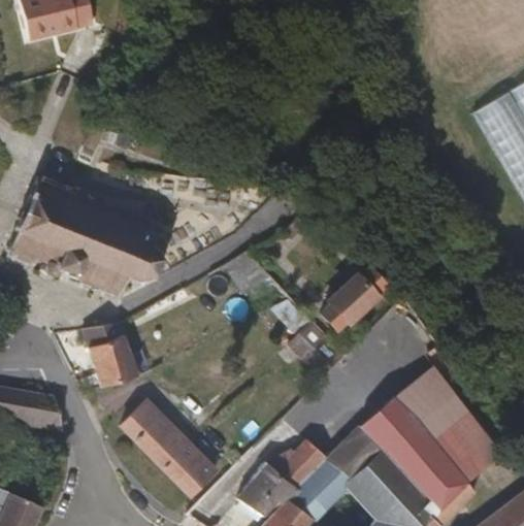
[(26,42),(91,22),(84,0),(19,0),(12,2),(26,42)]
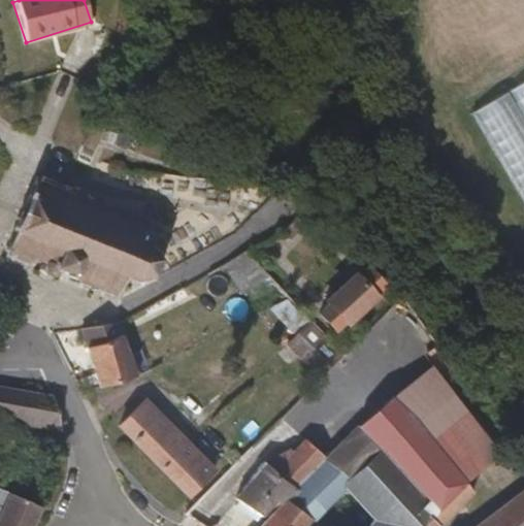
[(523,70),(466,101),(523,206),(523,70)]
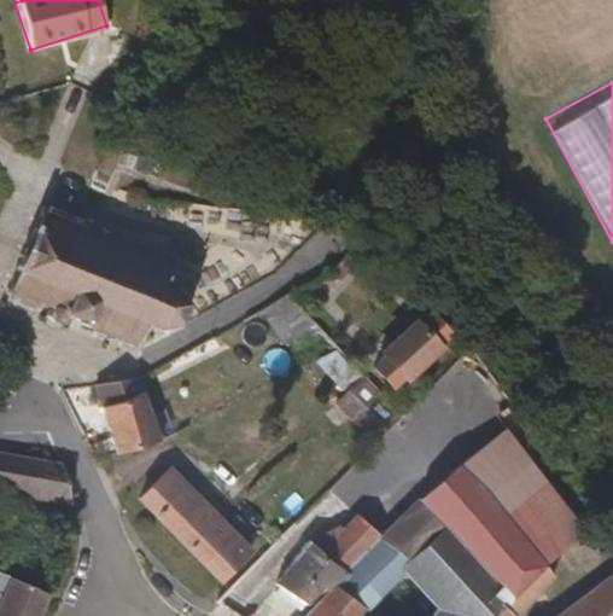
[(165,282),(171,257),(36,213),(0,296),(5,304),(4,311),(18,317),(22,321),(45,327),(50,344),(79,354),(87,338),(105,344),(107,350),(122,348),(136,350),(144,332),(156,335),(159,341),(167,338),(173,330),(182,332),(190,329),(185,323),(194,302),(184,295),(182,285),(177,282),(174,285),(165,282)]
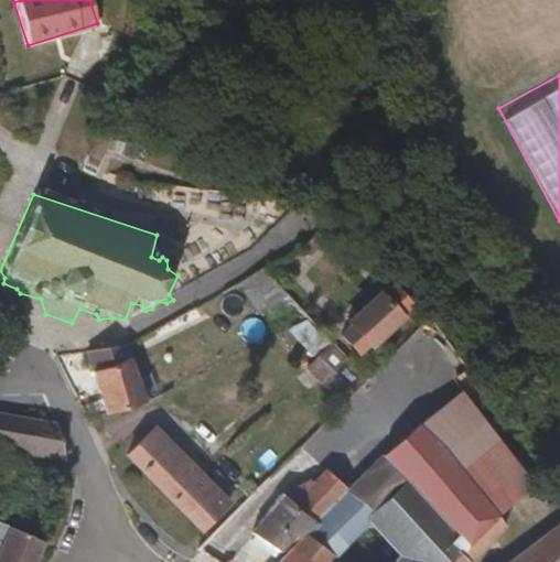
[(374,246),(365,239),(357,249),(366,256),(374,246)]
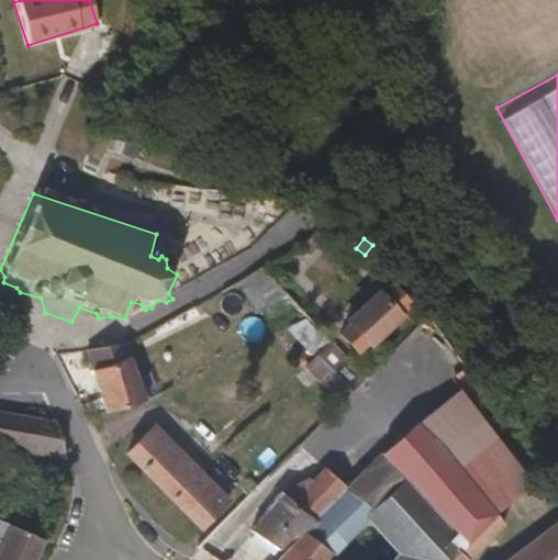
[(256,260),(231,280),(254,310),(279,289),(256,260)]
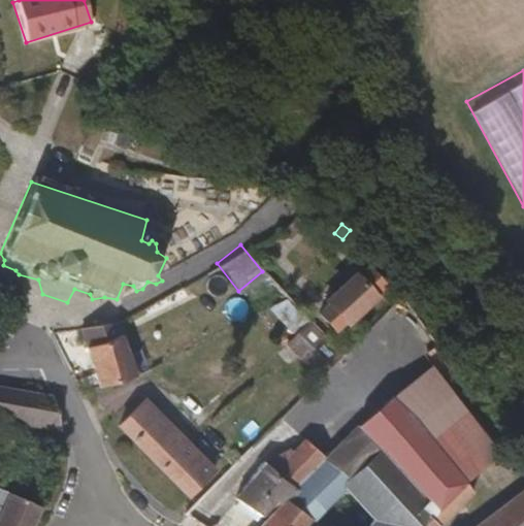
[(368,264),(367,264),(354,254),(349,261),(345,258),(317,299),(320,302),(318,306),(334,319),(337,315),(341,318),(371,274),(367,271),(371,266),(368,264)]
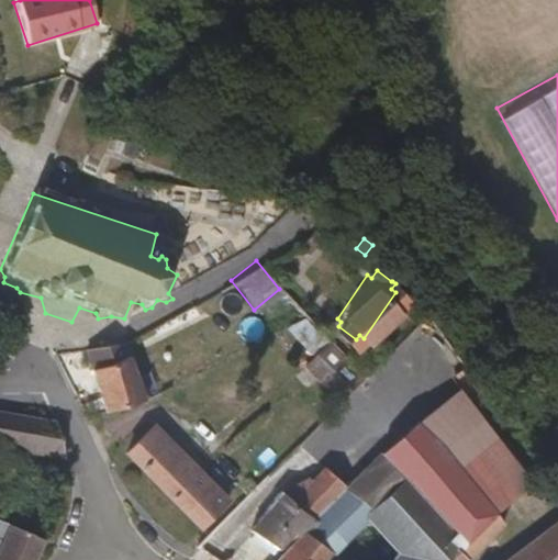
[(110,351),(98,353),(116,413),(153,402),(134,343),(110,351)]
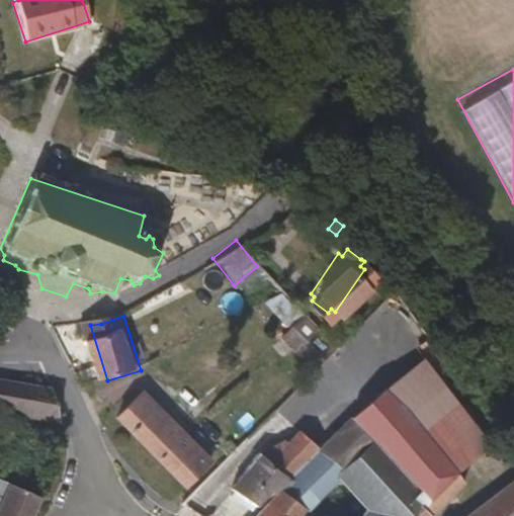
[(326,376),(339,365),(350,354),(343,347),(324,327),(319,322),(295,344),(326,376)]
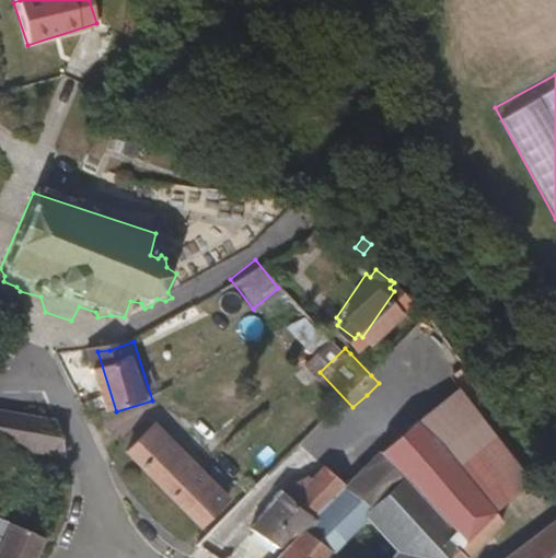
[(482,375),(481,374),(421,429),(482,504),(494,516),(532,481),(470,388),(482,376),(482,375)]
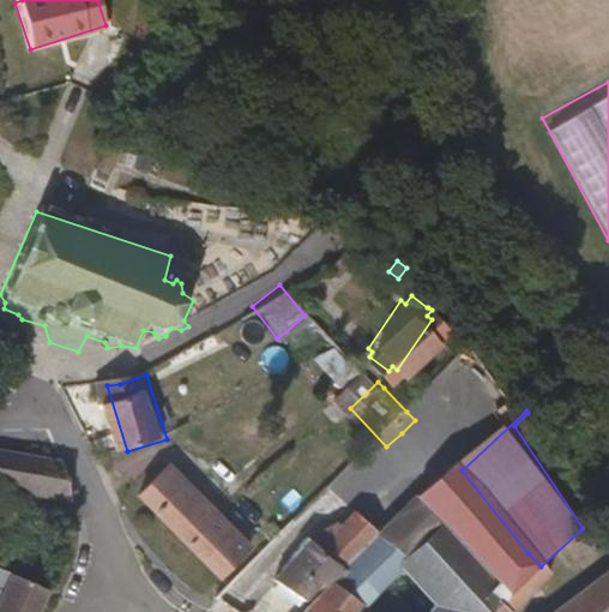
[(399,451),(410,442),(402,433),(386,447),(360,472),(368,481),(386,465),(390,466),(399,456),(399,451)]
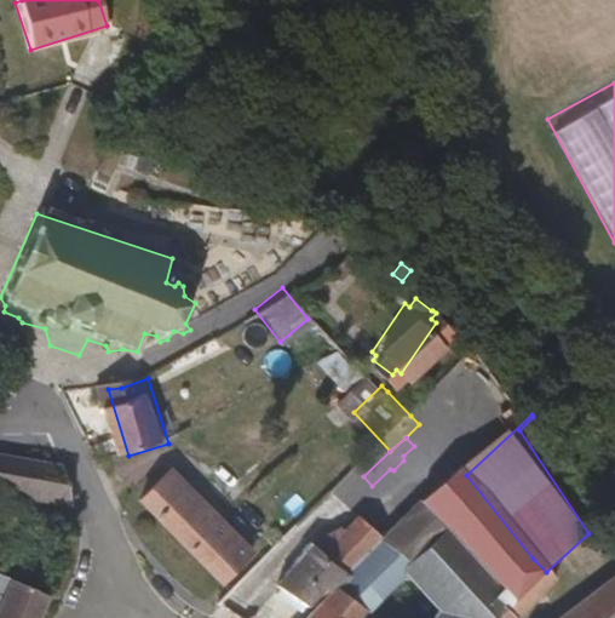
[(0,490),(10,493),(16,467),(0,464),(0,490)]
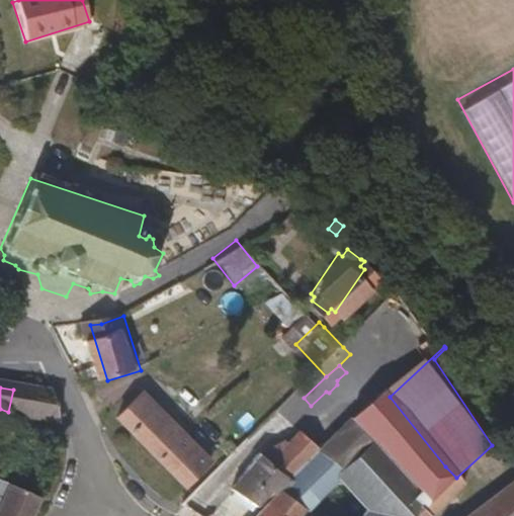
[(192,488),(218,463),(144,389),(119,413),(192,488)]
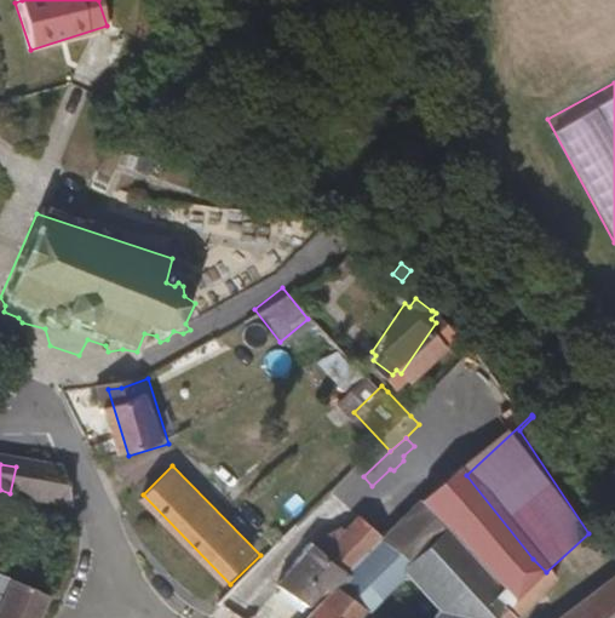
[(55,473),(16,467),(10,493),(46,505),(55,488),(56,481),(55,473)]
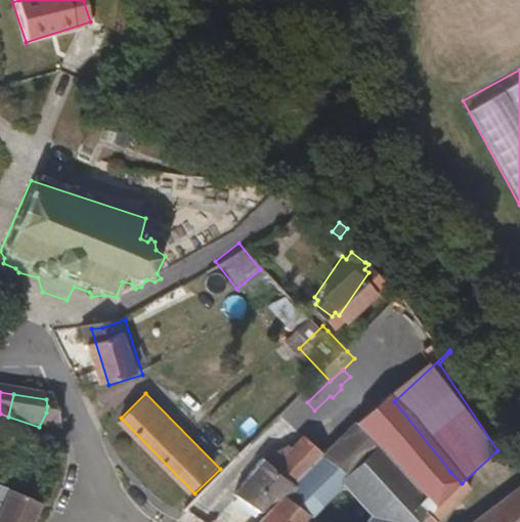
[(55,401),(46,399),(47,406),(46,412),(39,427),(70,435),(55,401)]
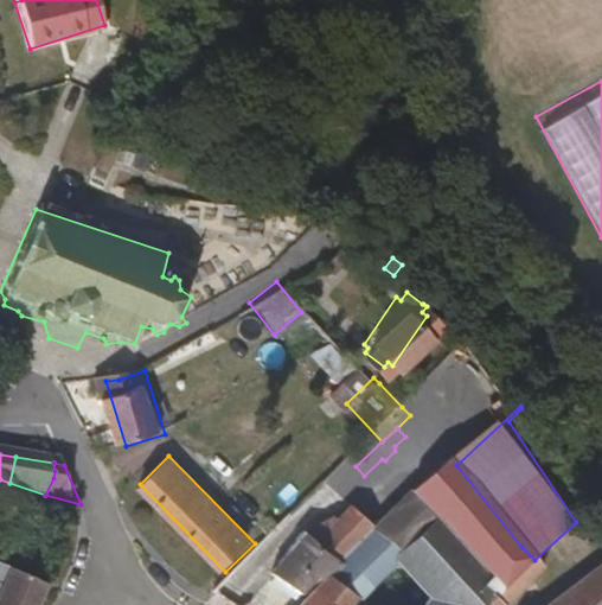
[(493,577),(522,547),(456,465),(423,497),(446,523),(493,577)]
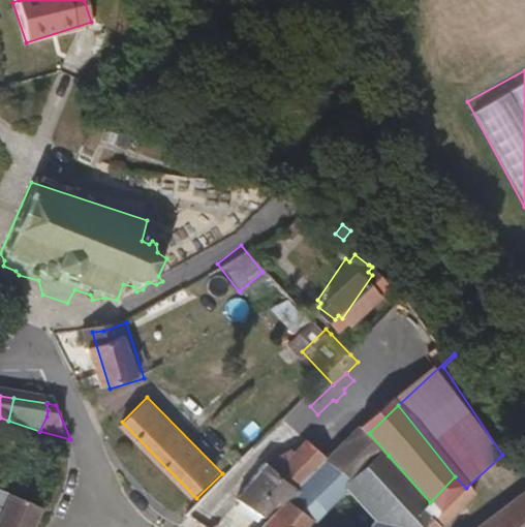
[(356,486),(389,456),(369,433),(334,467),(353,487),(356,486)]
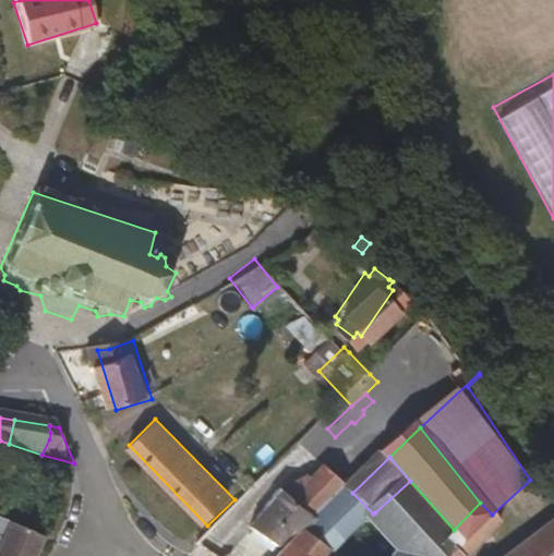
[(280,552),(286,546),(293,551),(318,527),(350,495),(337,481),(323,494),(291,494),(259,531),(280,552)]
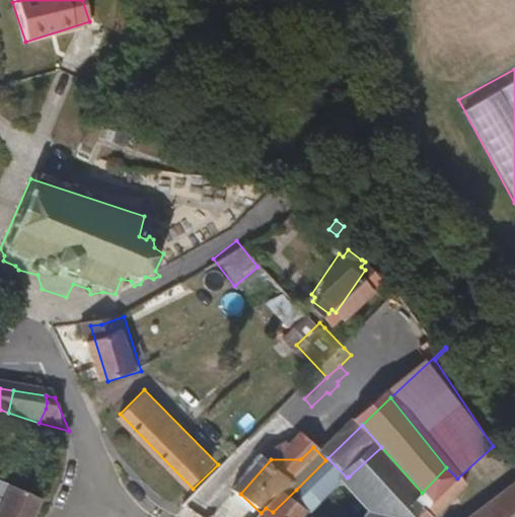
[(387,516),(398,516),(422,493),(381,447),(349,476),(375,504),(387,516)]
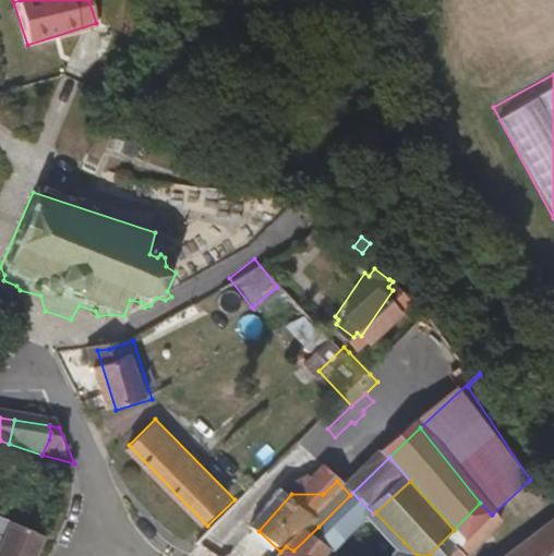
[(373,514),(352,493),(350,495),(318,527),(339,545),(339,546),(373,514)]
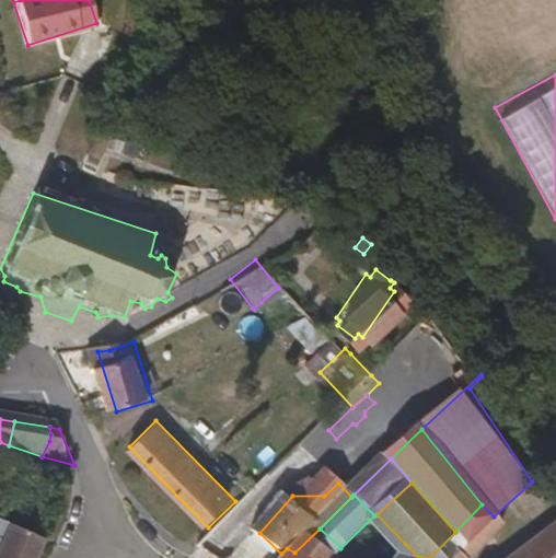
[(501,525),(494,516),(482,504),(455,532),(430,557),(468,557),(470,557),(501,525)]
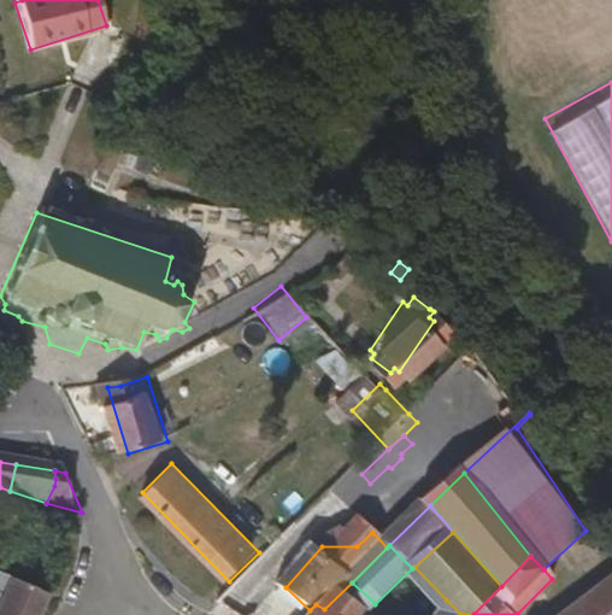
[(21,584),(0,577),(0,601),(11,604),(21,584)]
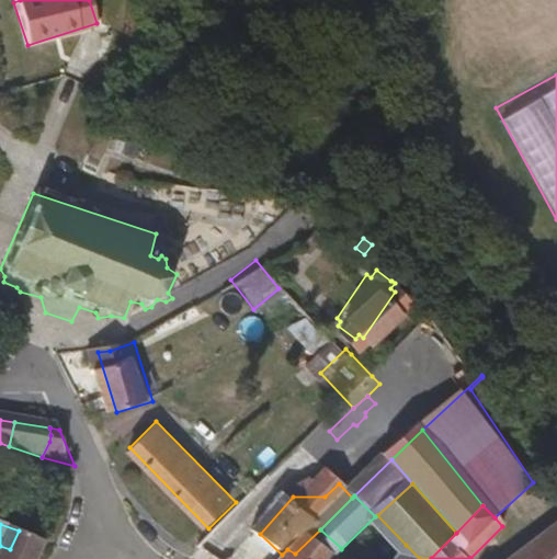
[(556,558),(556,526),(507,558),(556,558)]
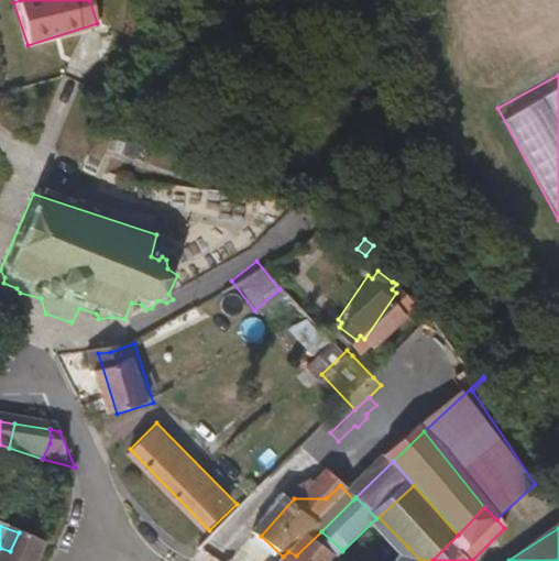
[(332,560),(342,550),(321,531),(296,556),(291,560),(332,560)]
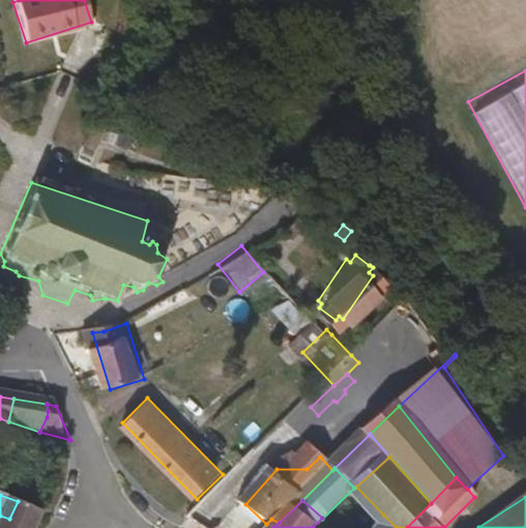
[(35,527),(47,511),(18,501),(9,519),(5,527),(35,527)]
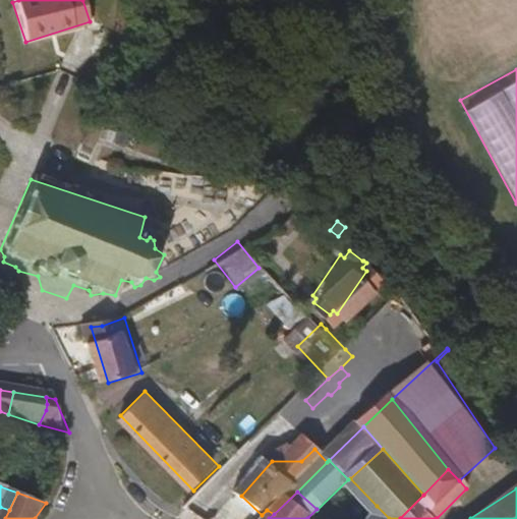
[(365,518),(389,518),(377,506),(365,518)]
